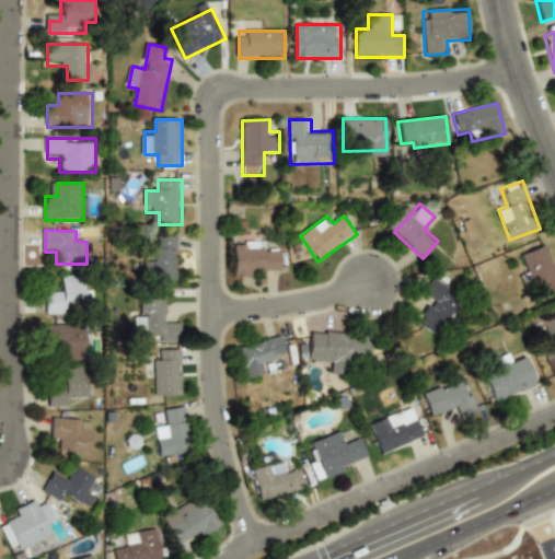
[(178,281),(178,234),(158,234),(158,258),(147,258),(147,281),(178,281)]
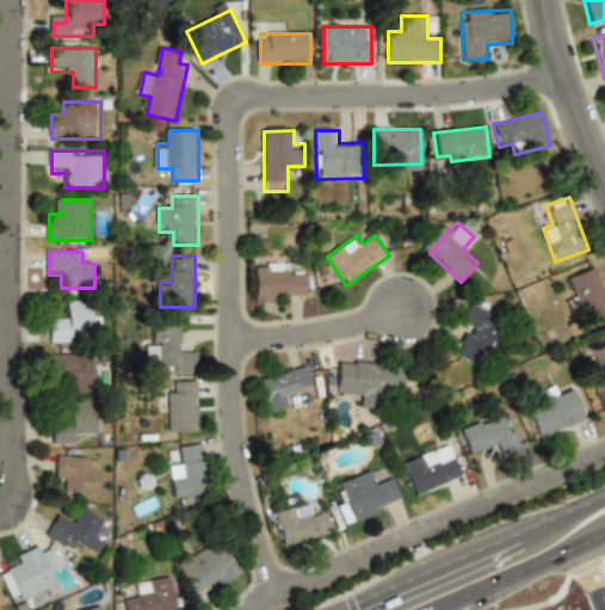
[(292,276),(292,264),(258,264),(257,302),(304,302),(304,290),(315,290),(315,276),(292,276)]
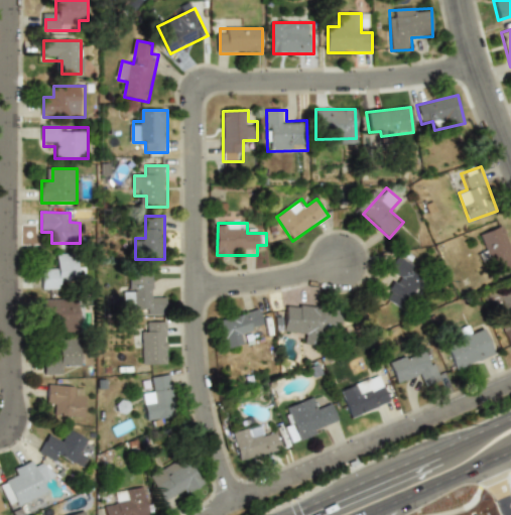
[(496,276),(510,271),(510,239),(506,226),(481,234),(496,276)]
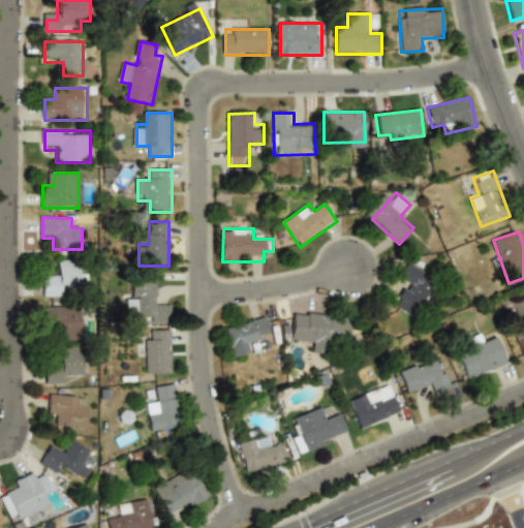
[(44,298),(82,298),(82,260),(57,260),(57,273),(44,273),(44,298)]
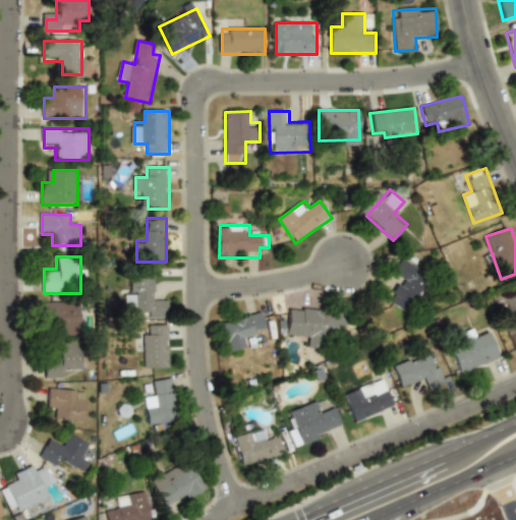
[(401,280),(393,294),(411,306),(432,277),(404,258),(393,274),(401,280)]
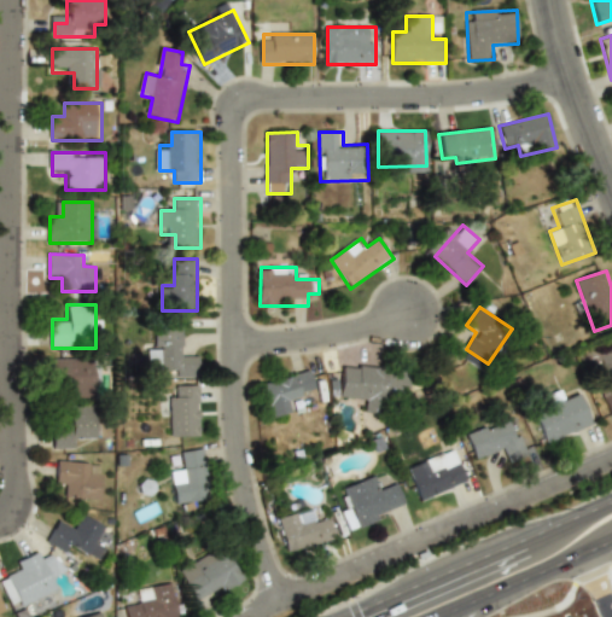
[(200,377),(200,353),(187,353),(187,327),(162,327),(162,342),(151,342),(151,368),(163,368),(163,377),(200,377)]
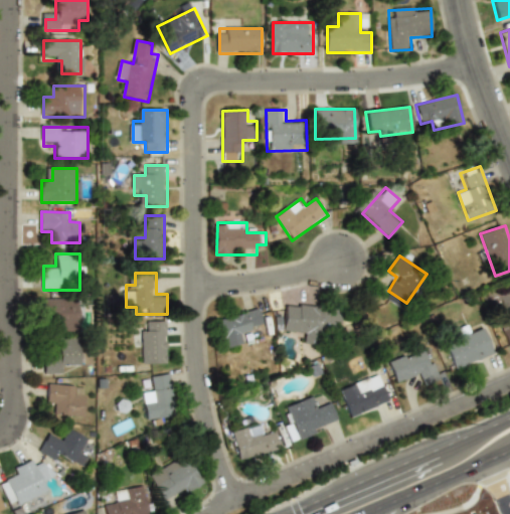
[(85,299),(46,299),(46,333),(78,333),(78,323),(85,323),(85,299)]
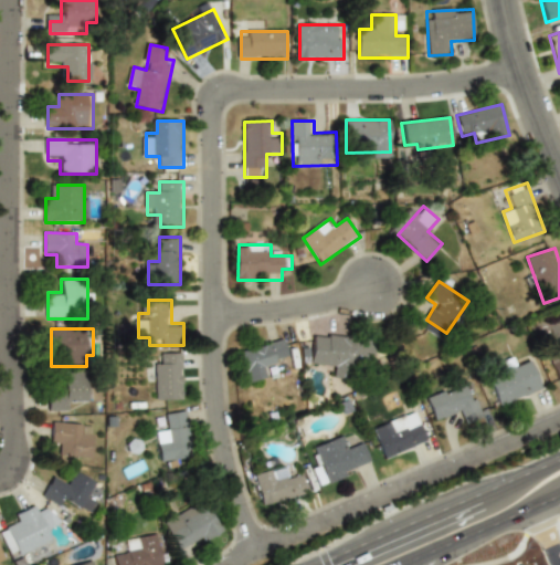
[(372,367),(376,338),(319,334),(317,363),(372,367)]
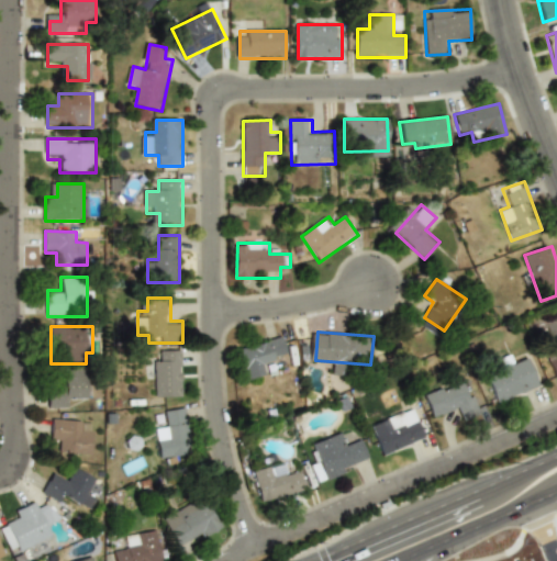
[(267,363),(289,358),(283,337),(240,348),(247,381),(269,376),(267,363)]
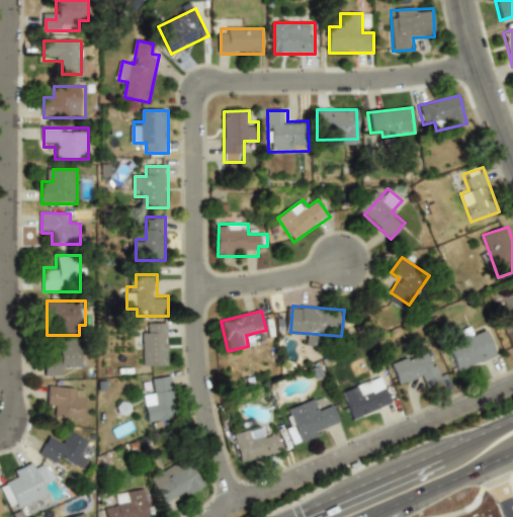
[(512,314),(502,319),(512,346),(512,314)]
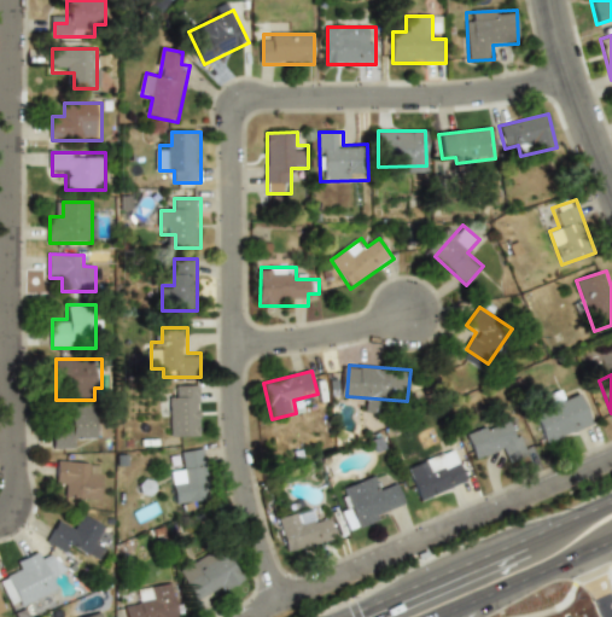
[(202,426),(202,386),(179,386),(179,397),(172,397),(172,438),(193,438),(193,426),(202,426)]
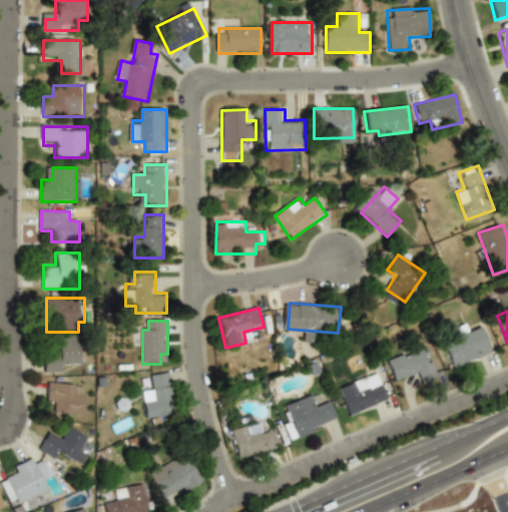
[(494,355),(485,327),(445,341),(454,369),(494,355)]
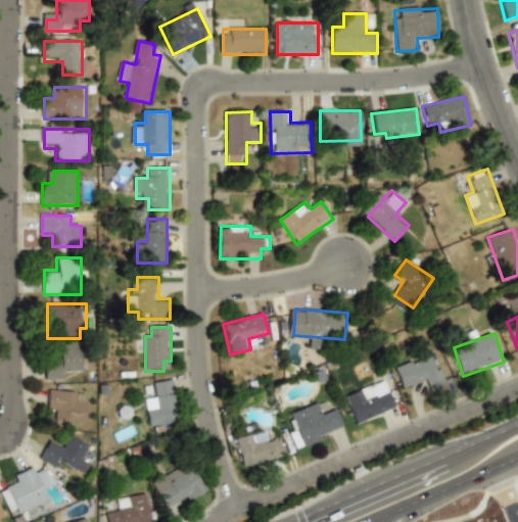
[(83,370),(82,344),(60,344),(60,359),(47,359),(47,380),(72,380),(72,370),(83,370)]
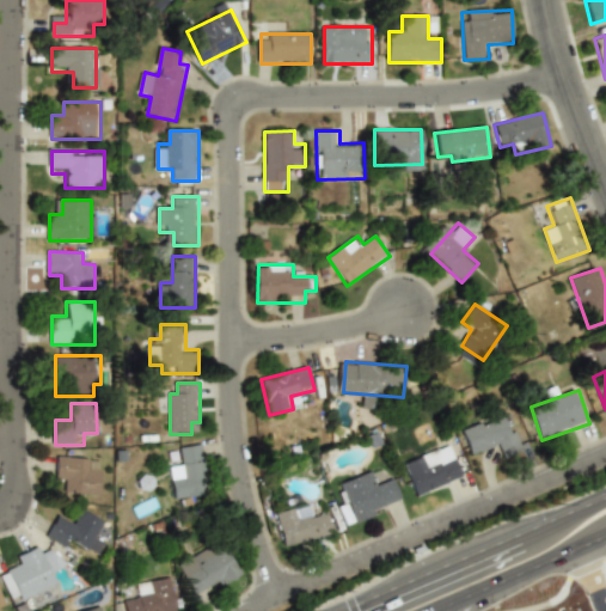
[(464,429),(472,457),(519,441),(510,415),(464,429)]
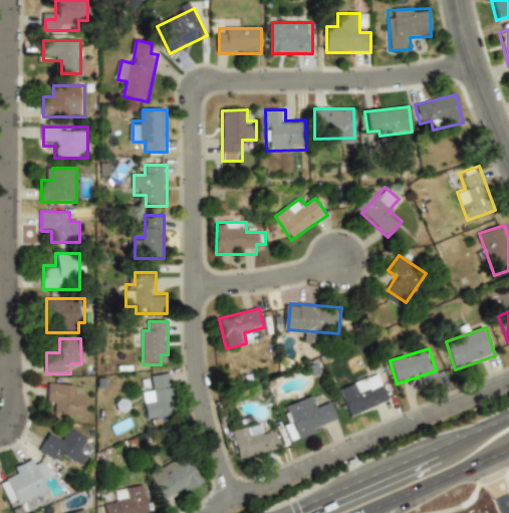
[(171,373),(152,375),(155,400),(146,401),(148,419),(177,416),(171,373)]
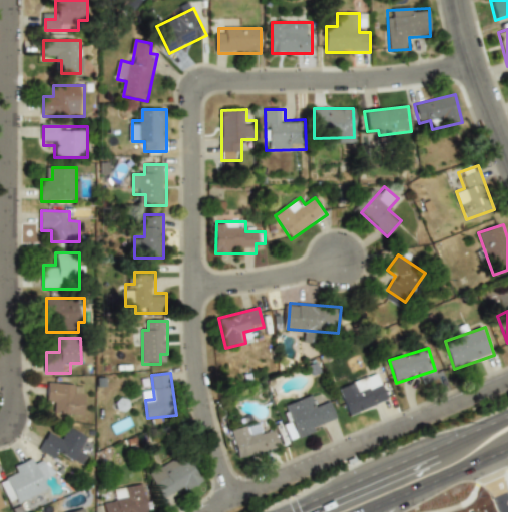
[(340,388),(351,417),(390,401),(379,373),(340,388)]
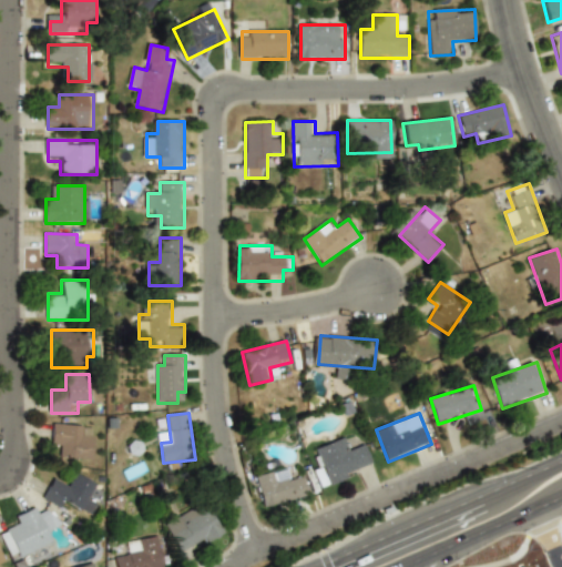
[(85,426),(54,424),(53,446),(63,447),(63,458),(94,461),(95,438),(85,438),(85,426)]
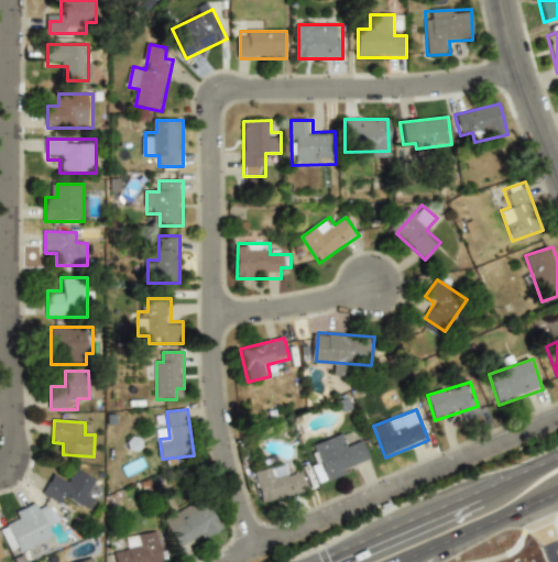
[(373,466),(364,438),(350,442),(347,433),(309,445),(319,475),(317,476),(319,484),(373,466)]
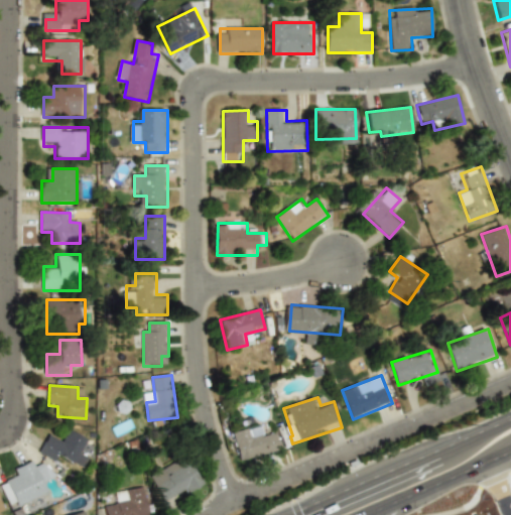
[(276,431),(266,434),(263,424),(233,432),(241,462),(282,451),(276,431)]
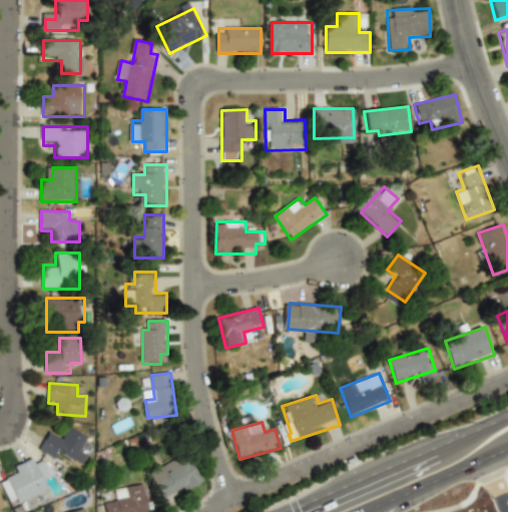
[(40,451),(58,460),(62,452),(85,464),(90,454),(81,450),(88,437),(67,426),(62,434),(51,429),(40,451)]
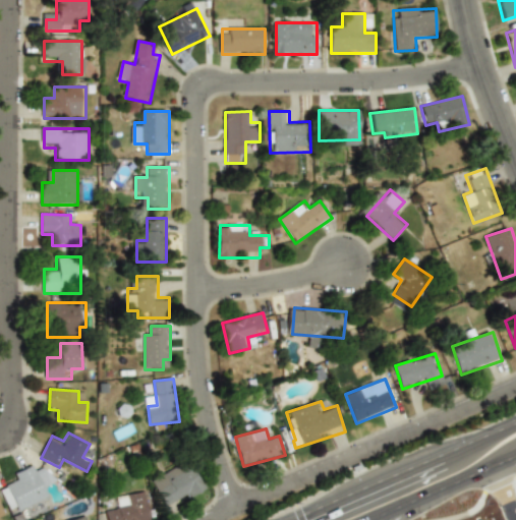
[(154,479),(167,509),(204,493),(190,462),(154,479)]
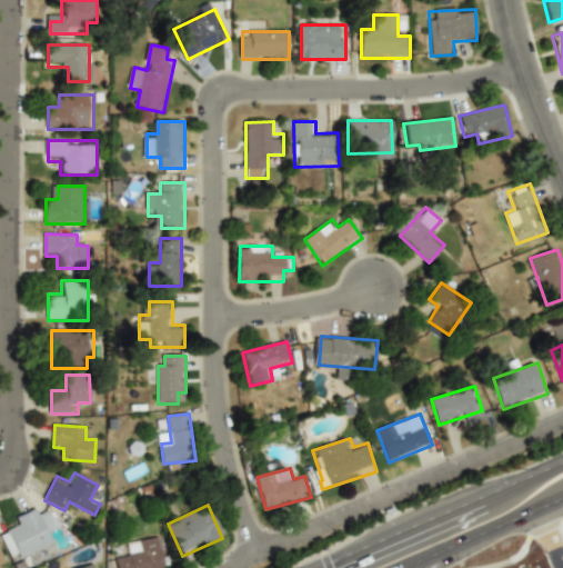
[(58,541),(52,530),(61,527),(56,511),(43,517),(40,509),(11,520),(17,531),(4,537),(14,560),(58,541)]
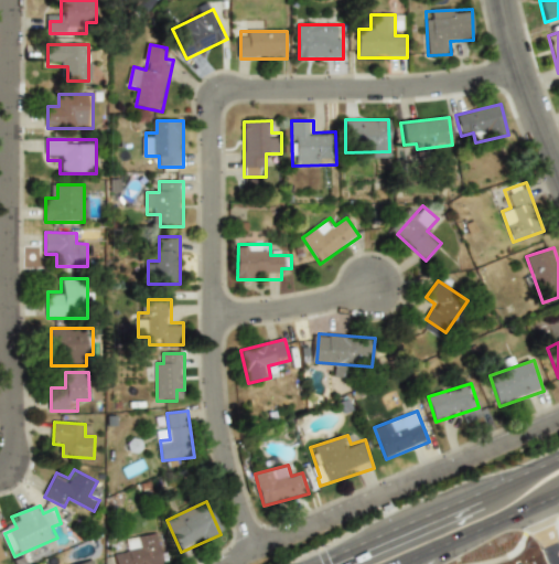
[(165,563),(159,532),(126,540),(128,551),(116,554),(118,563),(165,563)]
